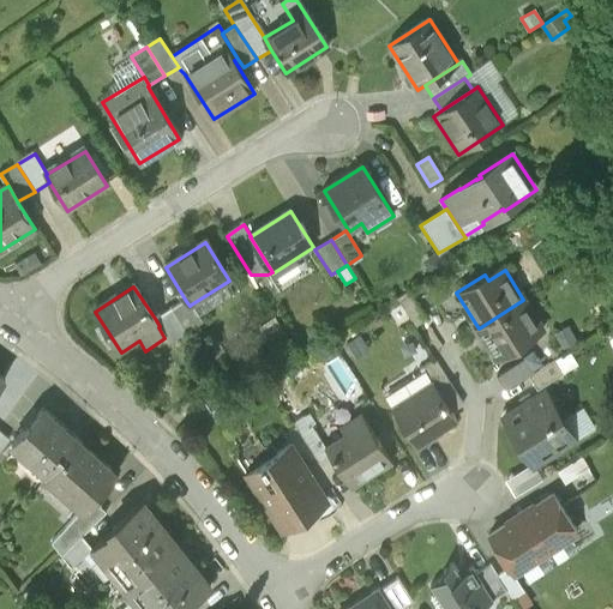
[(544,331),(523,300),(479,329),(498,360),(544,331)]
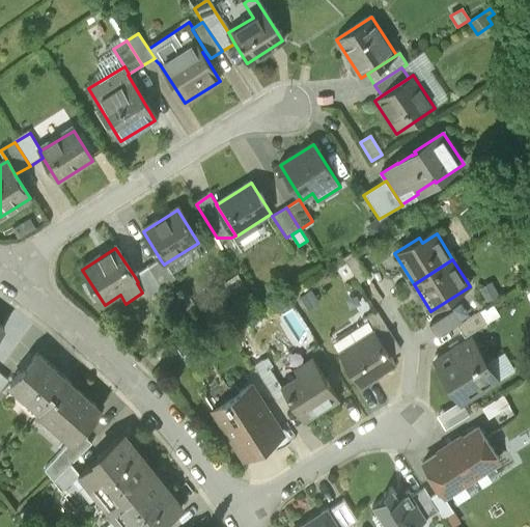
[(161,260),(147,269),(161,289),(175,280),(165,264),(164,265),(161,260)]
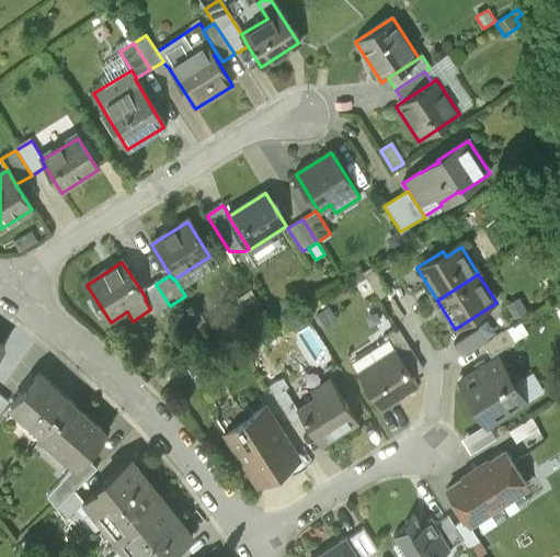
[(170,306),(156,284),(143,293),(146,298),(145,299),(150,309),(155,316),(170,306)]
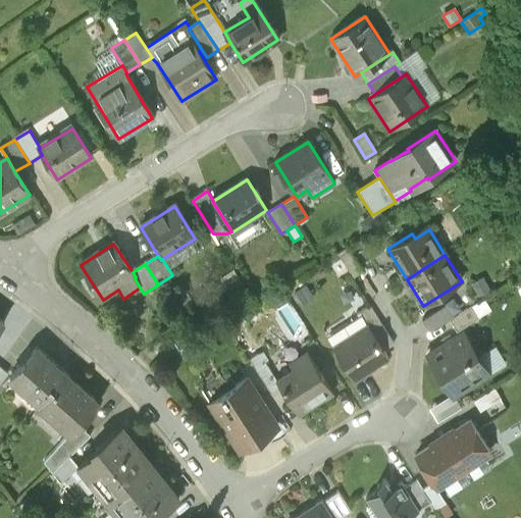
[(294,292),(302,305),(314,298),(306,283),(294,292)]
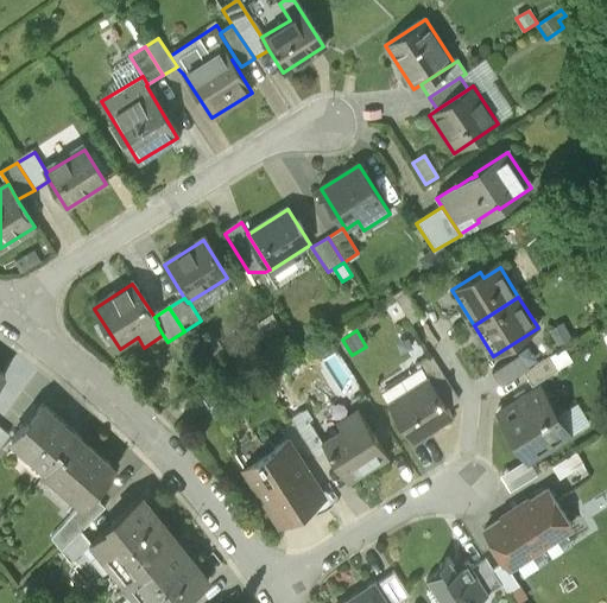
[(566,347),(529,370),(523,374),(531,387),(574,361),(566,347)]
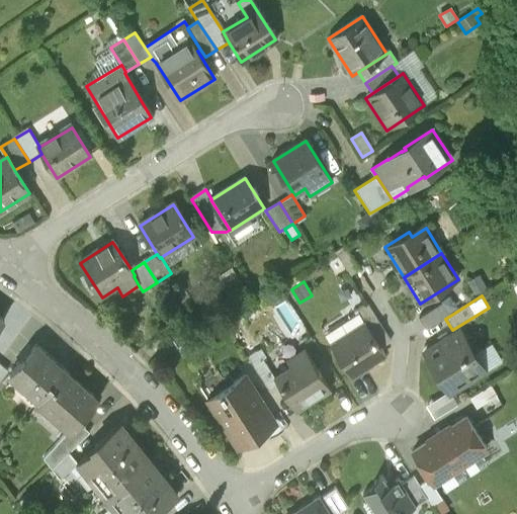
[(367,303),(357,309),(380,347),(391,340),(367,303)]
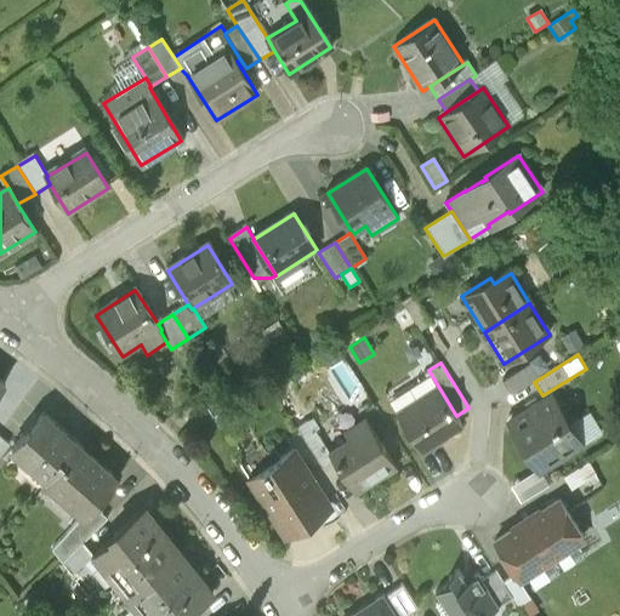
[(512,395),(534,382),(540,378),(530,364),(502,381),(512,395)]
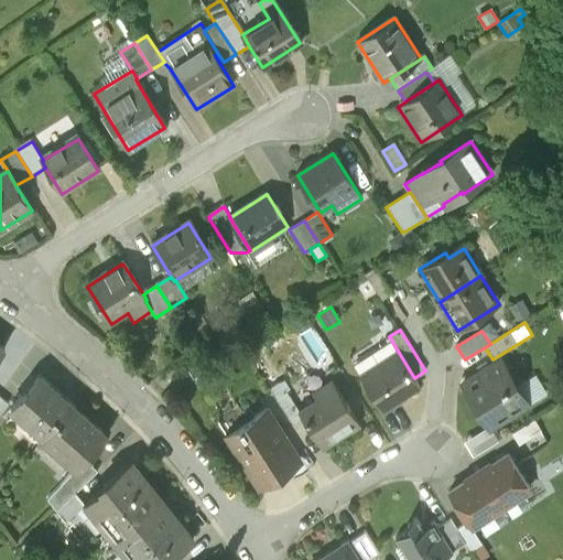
[(355,366),(381,409),(419,385),(414,378),(389,336),(386,338),(388,342),(356,362),(355,366)]
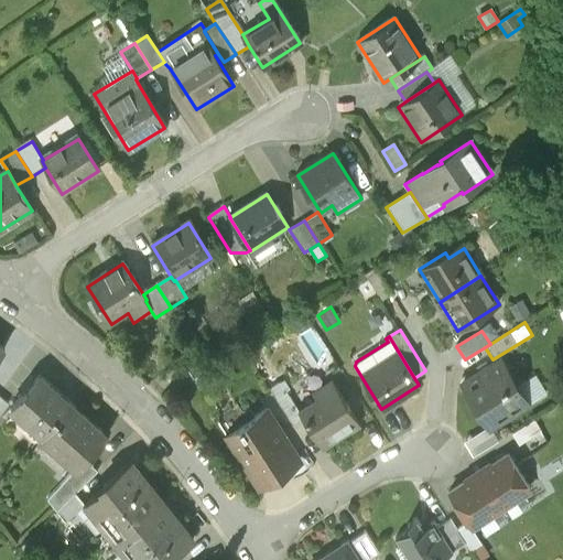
[(183,364),(194,381),(210,370),(199,354),(183,364)]
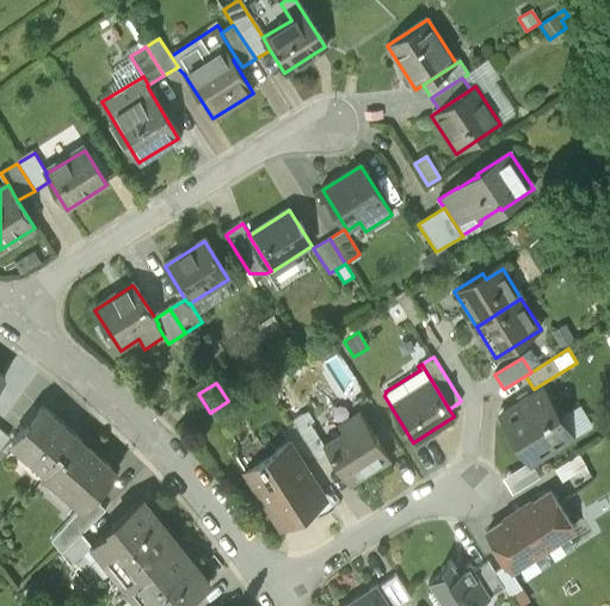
[(542,391),(503,415),(529,461),(531,463),(571,439),(559,419),(542,391)]
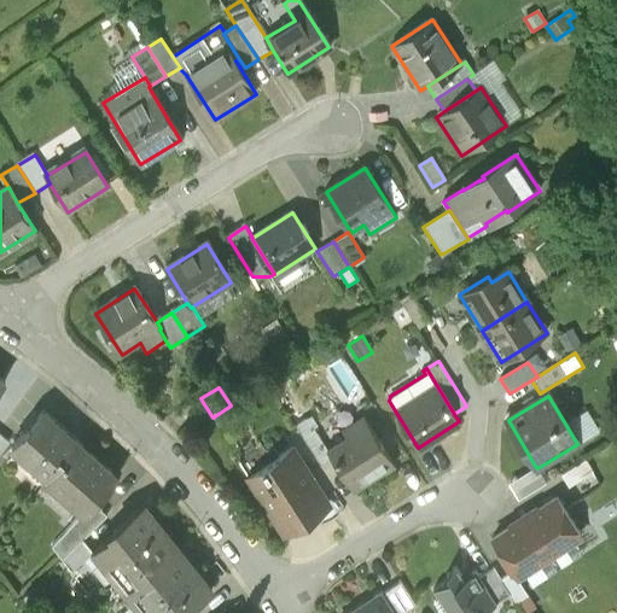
[(240,420),(231,406),(213,418),(219,426),(225,422),(227,428),(240,420)]
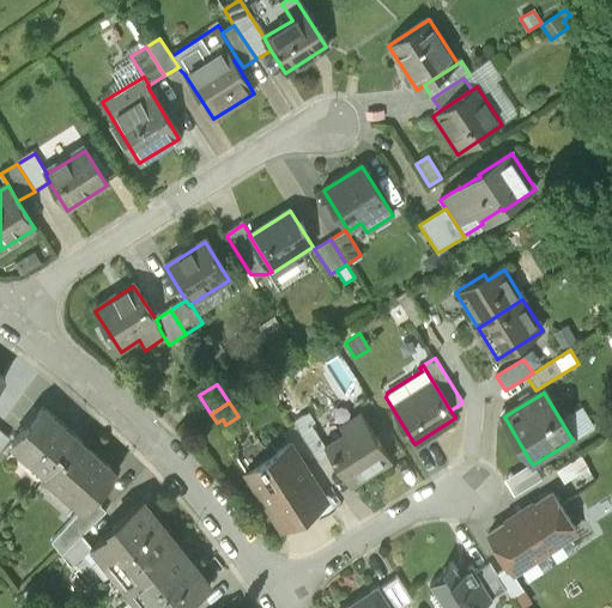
[(581,408),(561,420),(573,441),(594,429),(581,408)]
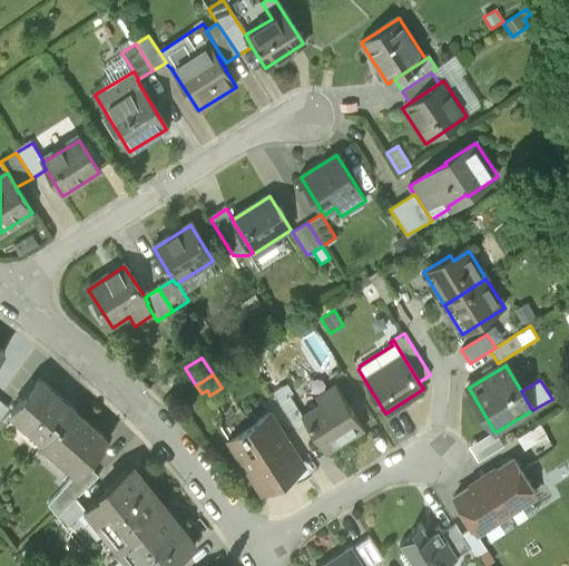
[(12,415),(43,443),(74,411),(41,382),(12,415)]
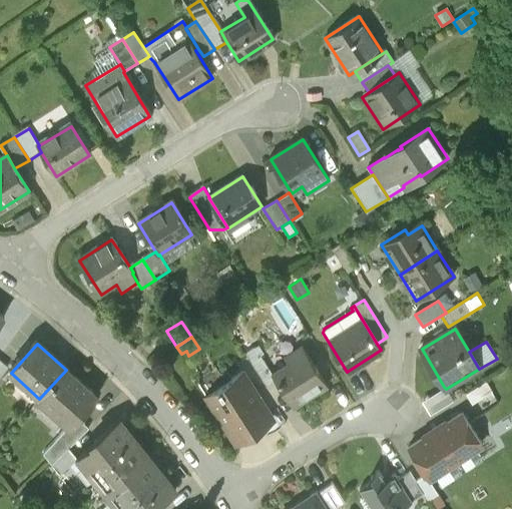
[(268,388),(277,382),(272,374),(254,348),(245,354),(268,388)]
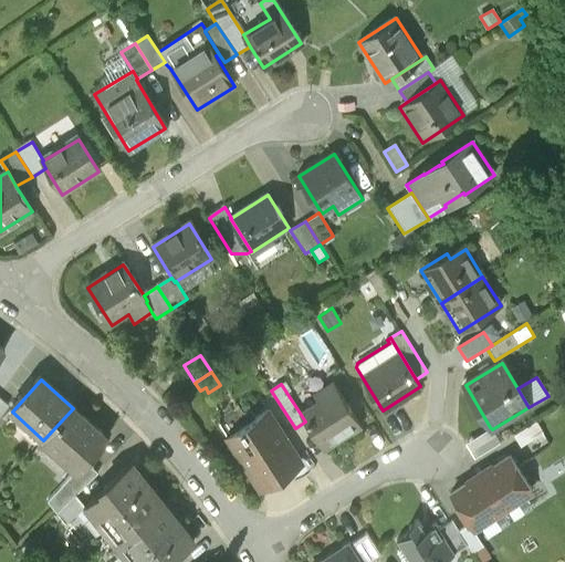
[(305,422),(323,449),(361,426),(334,385),(315,397),(317,401),(300,413),(305,422)]
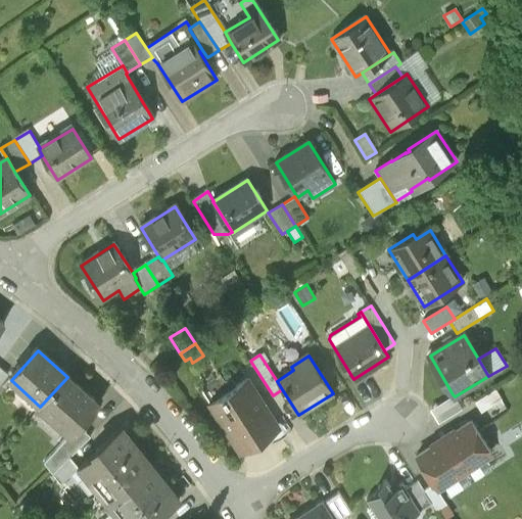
[(100,406),(67,377),(40,407),(39,408),(70,434),(73,436),(81,427),(100,406)]
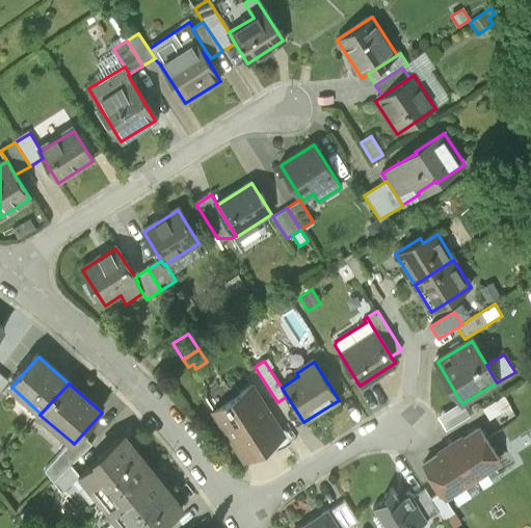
[(248,457),(284,436),(253,387),(213,412),(231,440),(235,438),(248,457)]
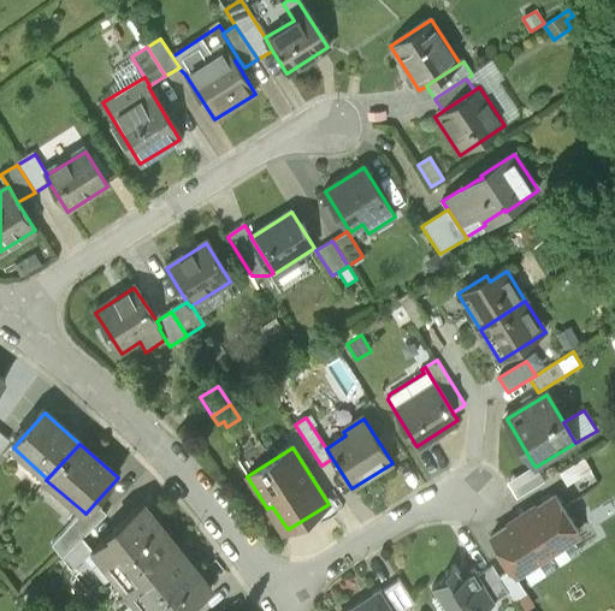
[(560,474),(568,486),(592,472),(584,460),(560,474)]
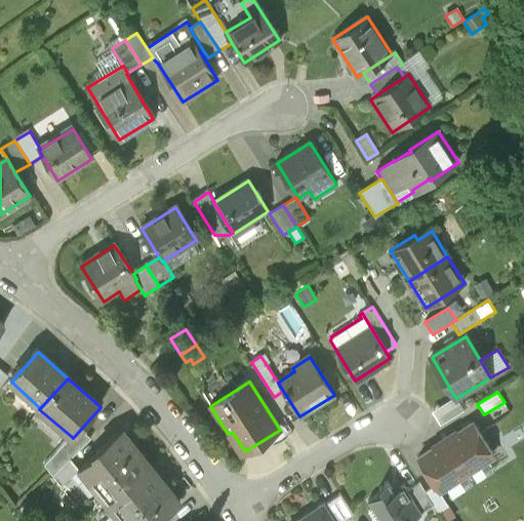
[(432,410),(441,425),(464,410),(456,398),(454,396),(432,410)]
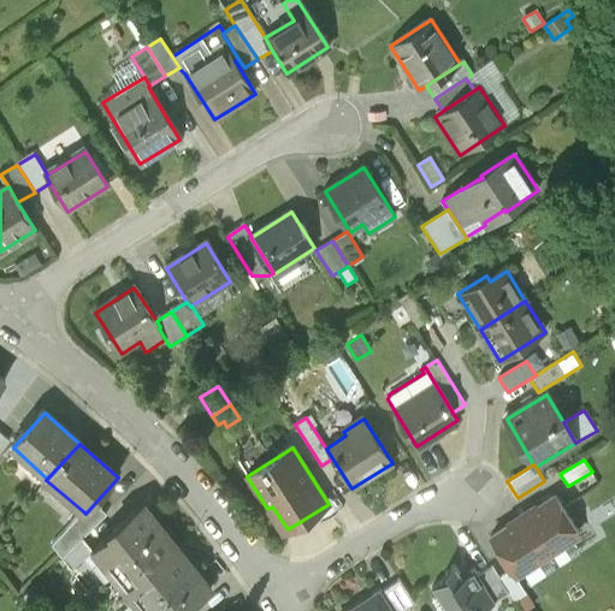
[(509,527),(491,538),(513,571),(515,575),(580,534),(556,497),(538,509),(537,506),(508,525),(509,527)]
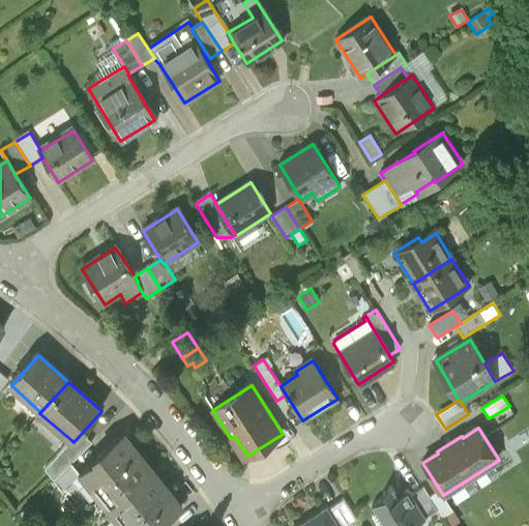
[(54,481),(71,465),(93,444),(82,433),(74,442),(71,440),(45,469),(54,481)]
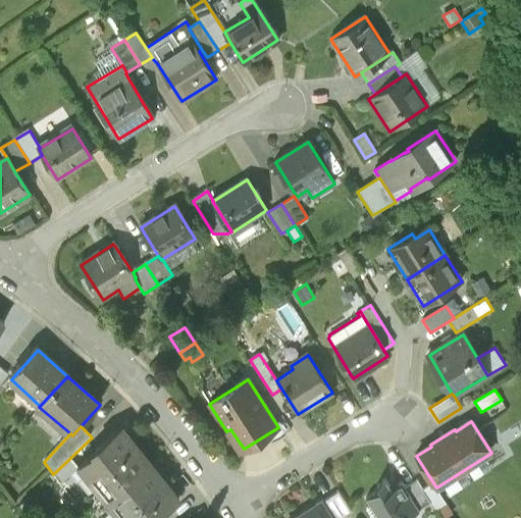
[(100,487),(109,499),(150,466),(120,429),(106,441),(108,443),(82,464),(89,474),(79,482),(89,496),(100,487)]
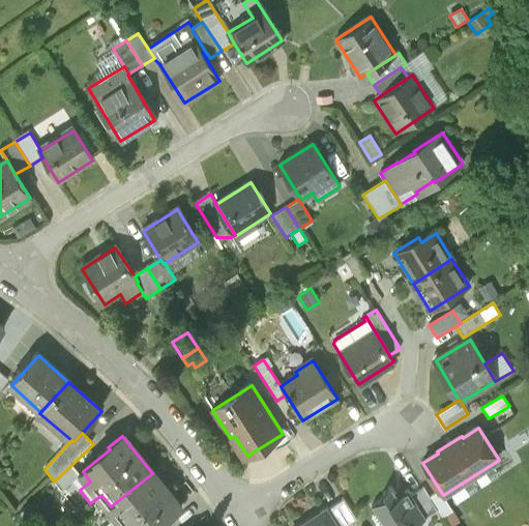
[(80,475),(71,465),(54,481),(61,490),(80,475)]
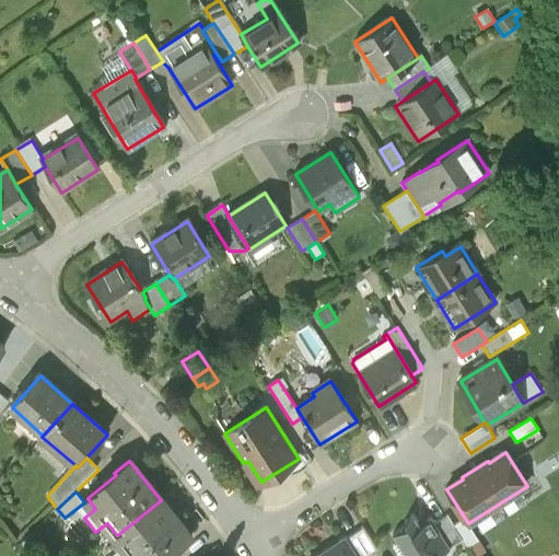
[(193,539),(161,500),(117,535),(134,555),(167,555),(176,548),(178,549),(193,539)]
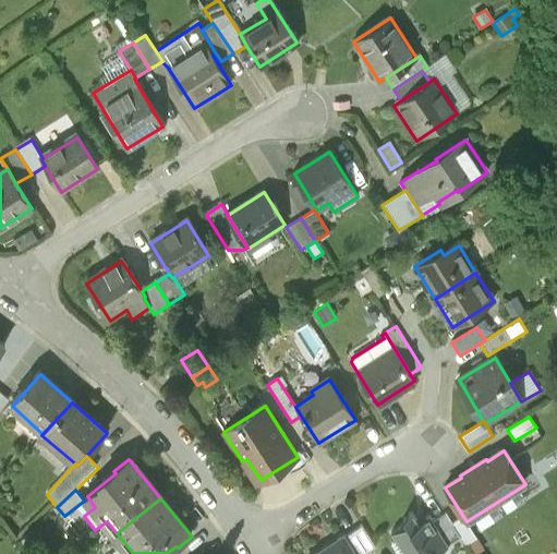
[(392,533),(406,553),(415,553),(423,549),(426,553),(436,553),(448,545),(434,524),(431,518),(420,525),(412,514),(404,519),(408,524),(392,533)]
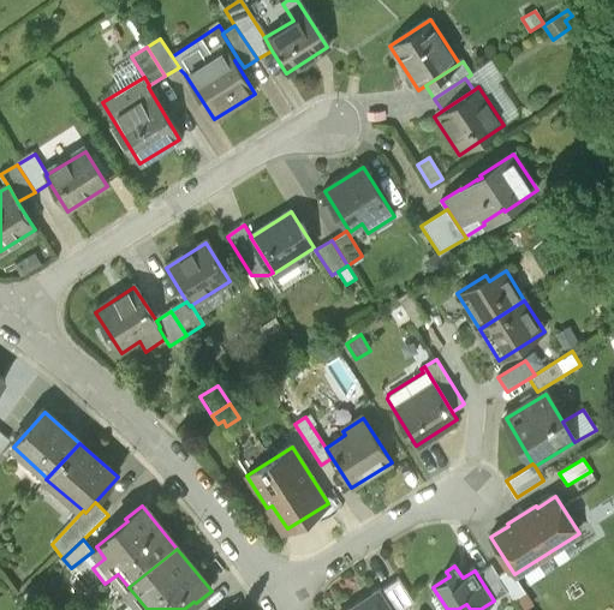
[(478,576),(494,600),(508,591),(500,578),(493,567),(478,576)]
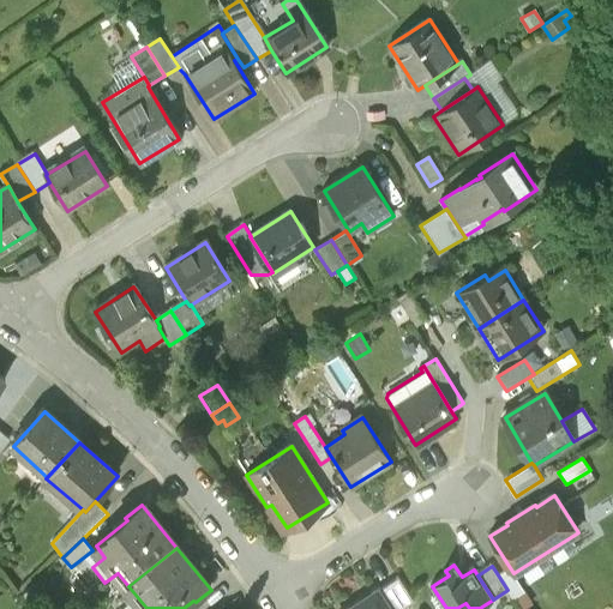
[(533,604),(514,573),(511,570),(499,577),(508,590),(514,600),(517,597),(523,608),(527,608),(533,604)]
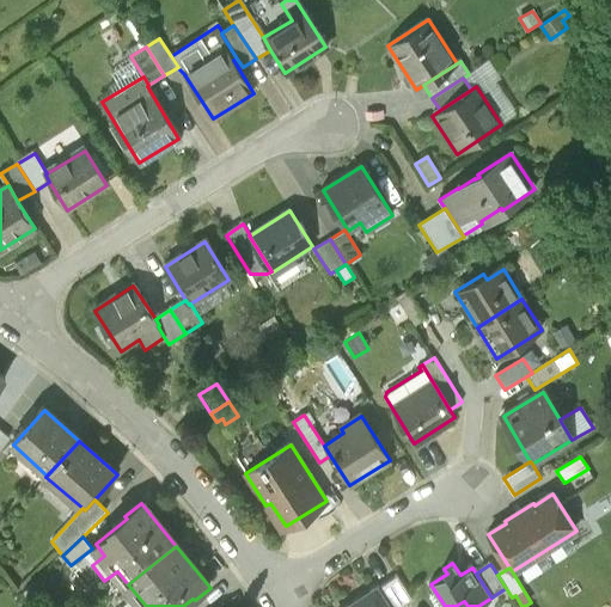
[(397,576),(377,588),(388,606),(402,606),(413,600),(397,576)]
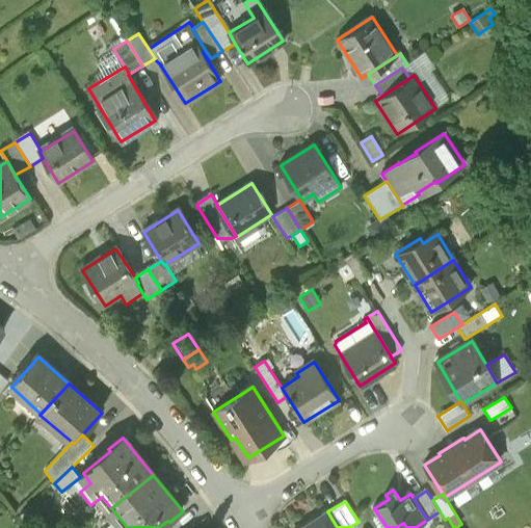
[(337,527),(327,511),(302,527),(337,527)]
